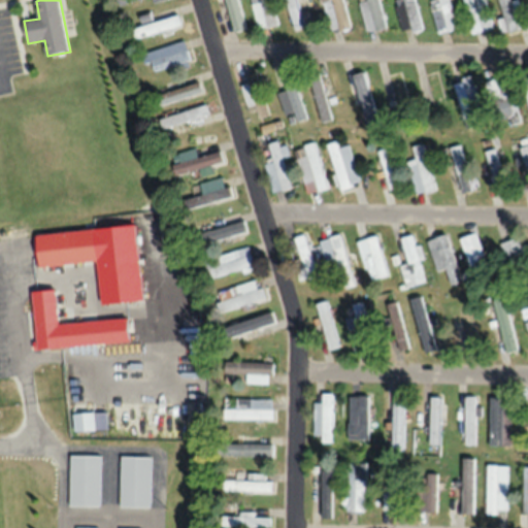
[(225,0),(235,33),(248,29),(238,0),(225,0)]
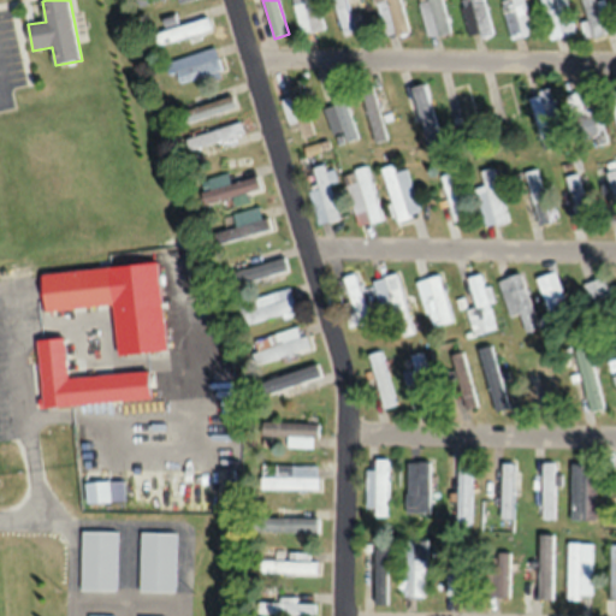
[(317,0),(294,0),(302,36),(324,30),(317,0)]
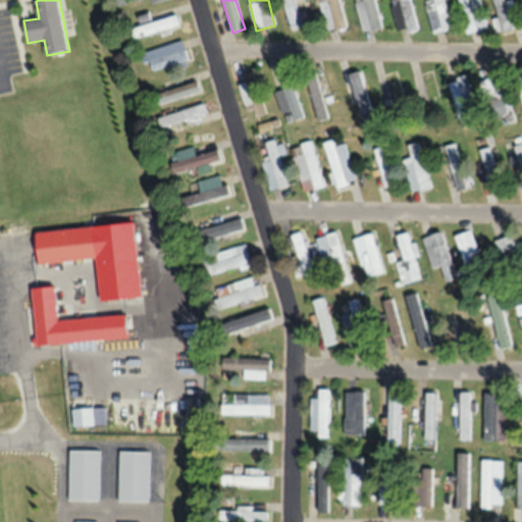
[(303,28),(295,0),(281,0),(291,32),(303,28)]
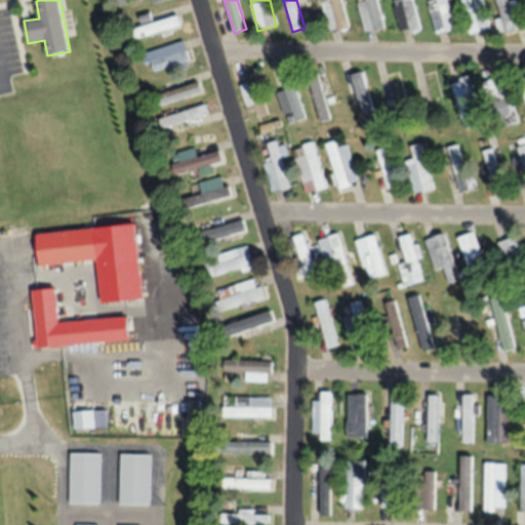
[(320,0),(328,33),(350,27),(342,0),(320,0)]
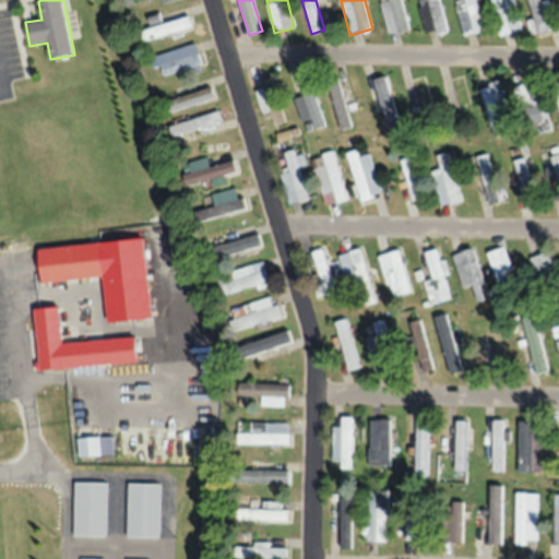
[(389,0),(389,31),(405,31),(405,0),(389,0)]
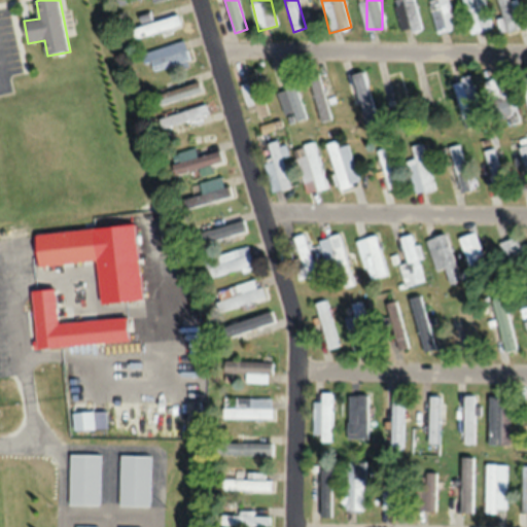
[(401,0),(402,2),(393,4),(402,35),(422,29),(414,0),(401,0)]
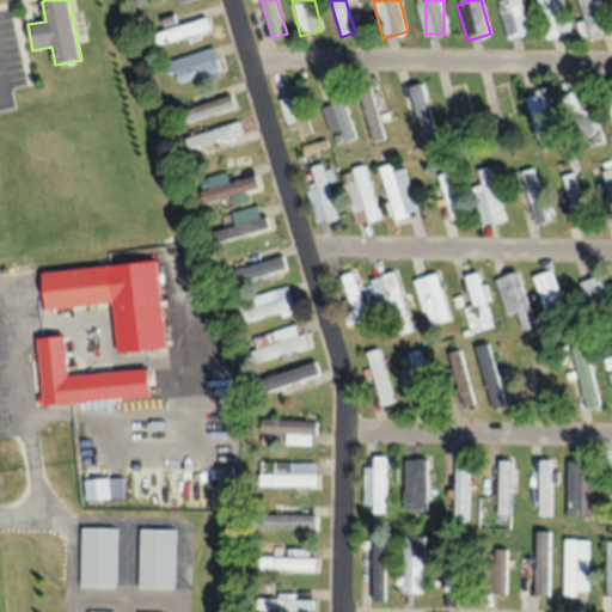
[(516,38),(531,34),(520,0),(506,0),(508,2),(500,5),(505,18),(509,17),(516,38)]
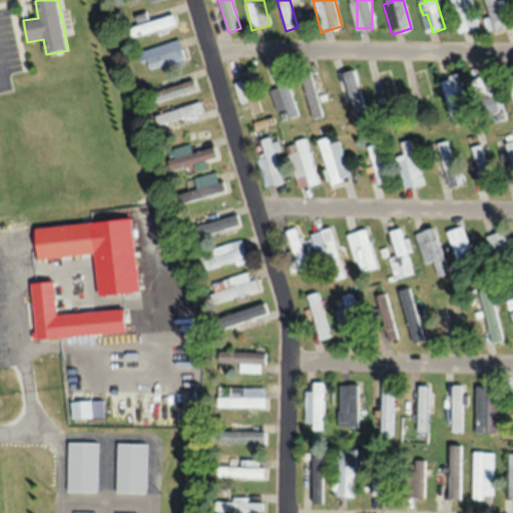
[(451,0),(458,34),(476,31),(471,0),(451,0)]
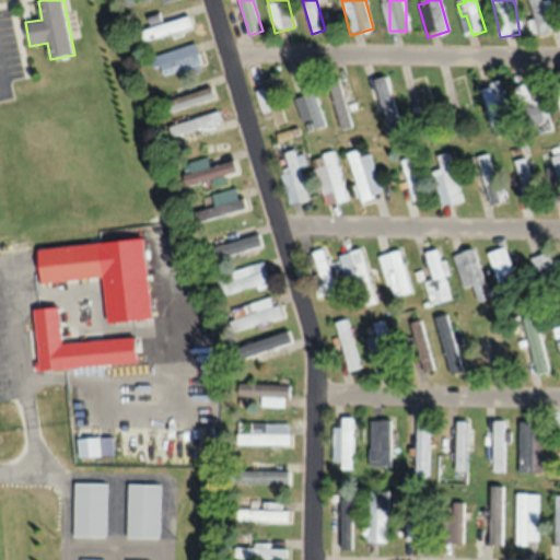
[(541,0),(527,0),(540,36),(552,32),(541,0)]
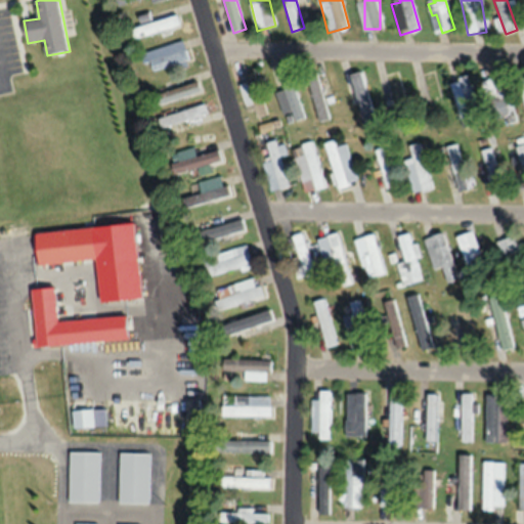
[(131,31),(134,41),(181,26),(178,16),(131,31)]
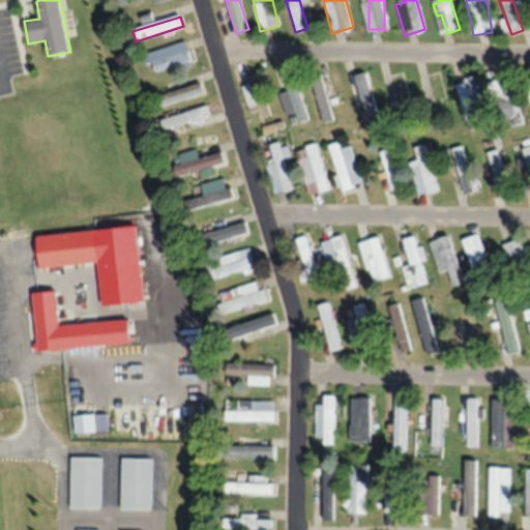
[(152,64),(155,72),(192,61),(185,42),(142,56),(145,66),(152,64)]
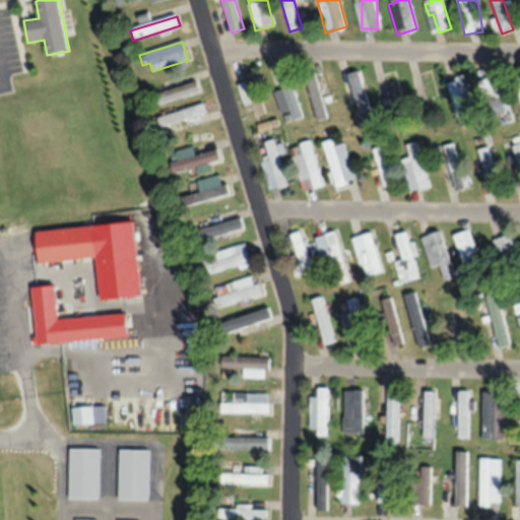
[(265,115),(254,71),(238,76),(246,108),(254,106),(257,118),(265,115)]
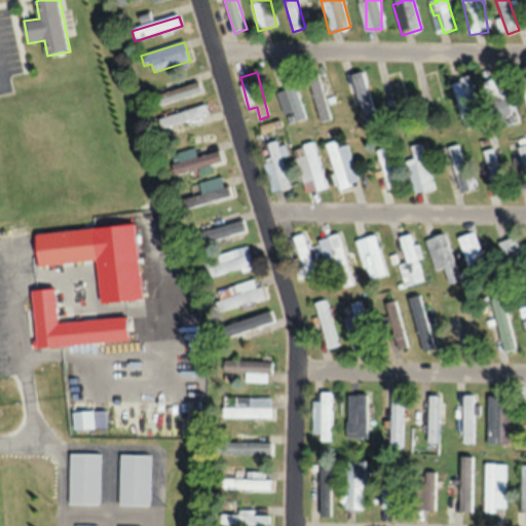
[(295,113),(297,122),(303,121),(295,75),(285,77),(287,91),(278,92),(283,115),(295,113)]
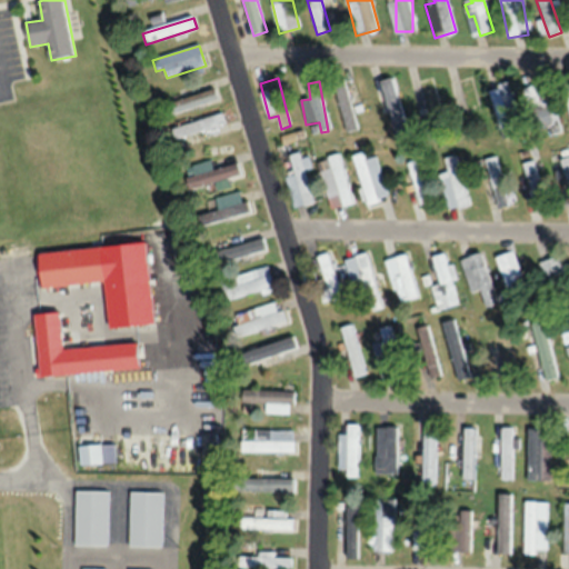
[(435,82),(410,87),(415,111),(439,106),(435,82)]
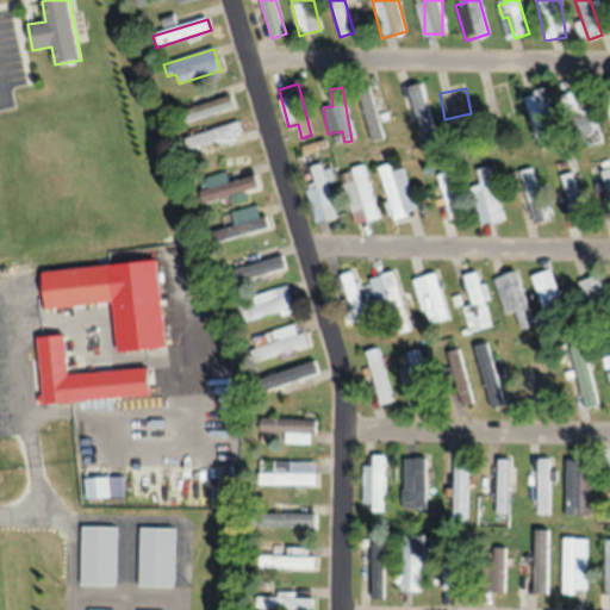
[(523,97),(536,138),(558,131),(546,91),(523,97)]
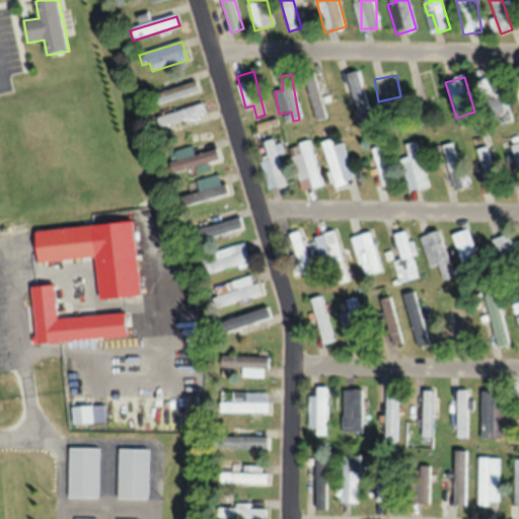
[(326,120),(315,78),(306,80),(316,122),(326,120)]
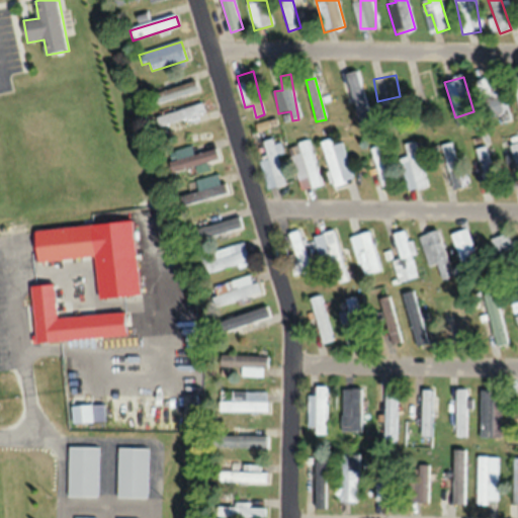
[(498,79),(481,79),(481,98),(498,98),(498,79)]
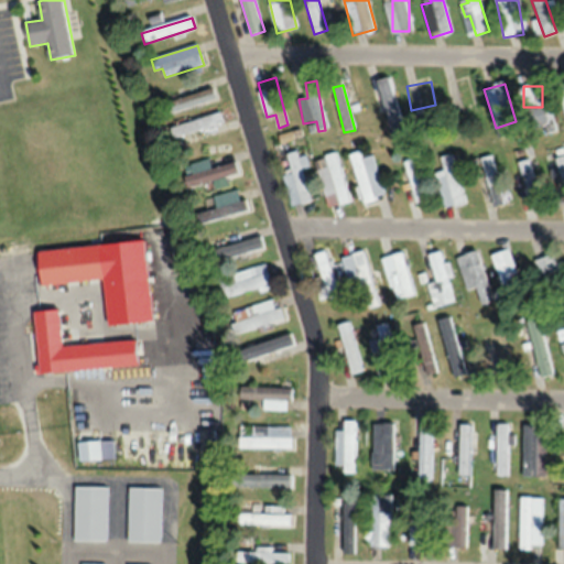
[(171,115),(217,99),(214,88),(166,104),(171,115)]
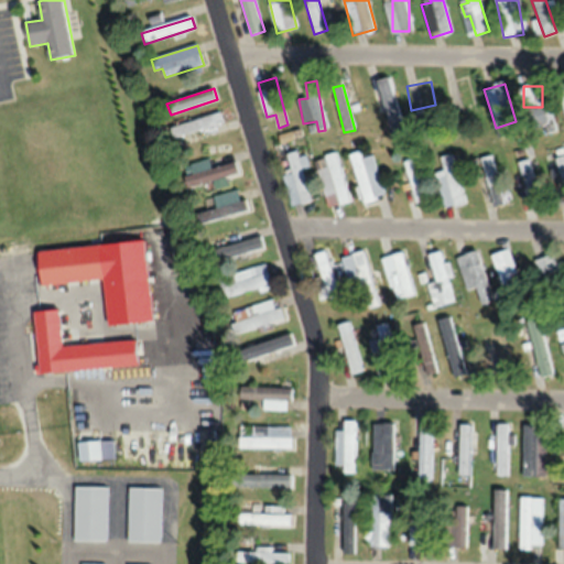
[(175,140),(224,123),(220,112),(172,129),(175,140)]
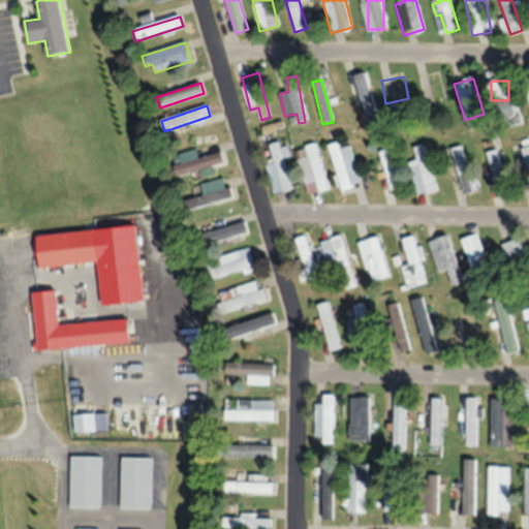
[(518,123),(518,111),(509,111),(509,123),(518,123)]
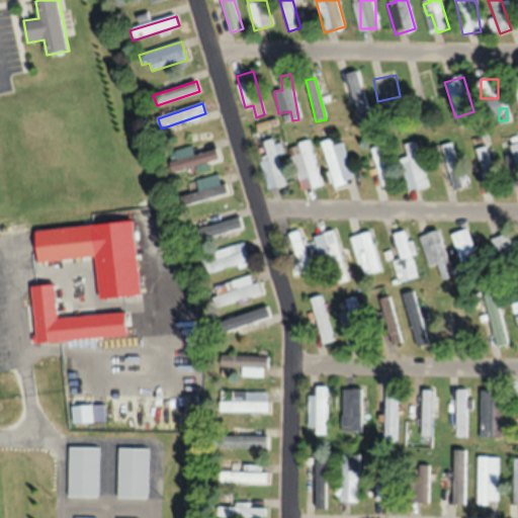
[(470,141),(486,182),(495,178),(480,138),(470,141)]
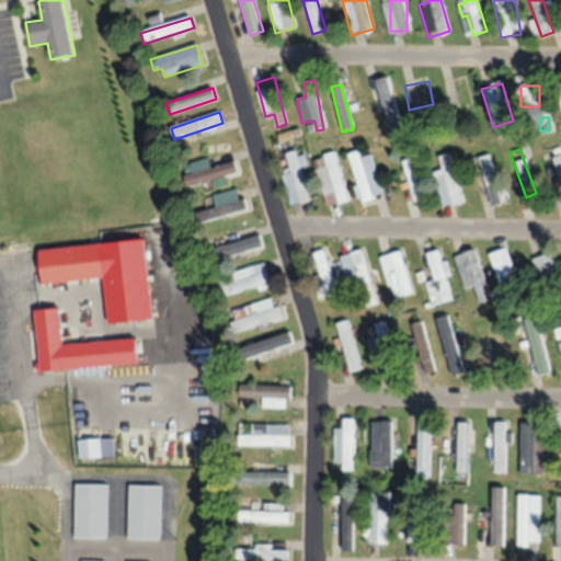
[(286,153),(292,173),(283,176),(292,207),(312,201),(297,150),(286,153)]
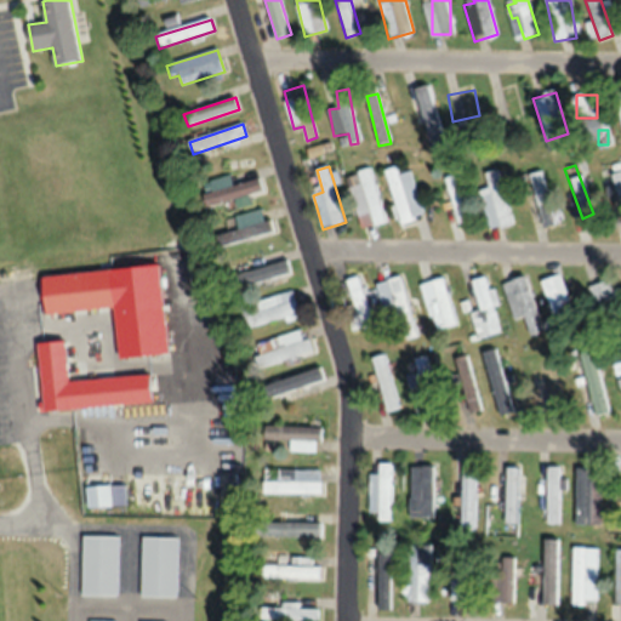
[(364,229),(386,222),(369,170),(359,174),(363,187),(351,191),(364,229)]
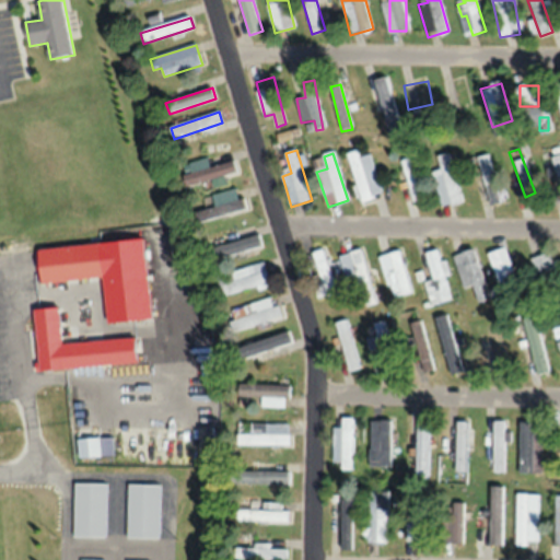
[(368,154),(349,161),(363,201),(383,194),(368,154)]
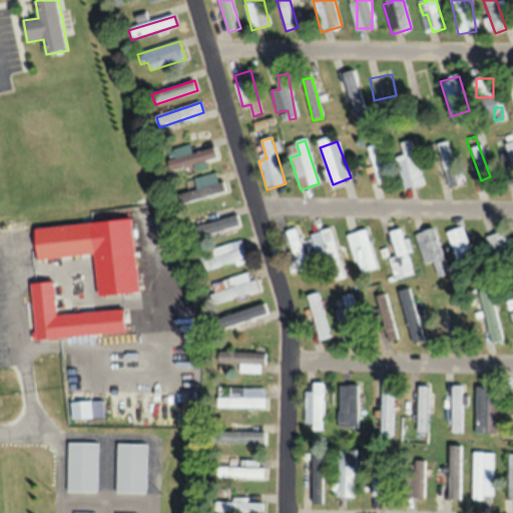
[(407,189),(422,185),(412,142),(397,145),(407,189)]
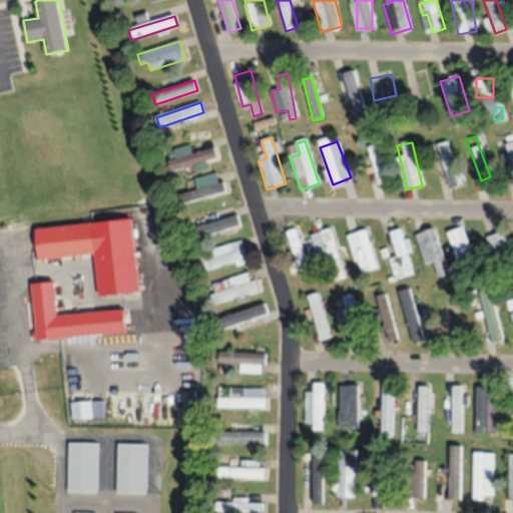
[(440,143),(446,188),(456,186),(450,142),(440,143)]
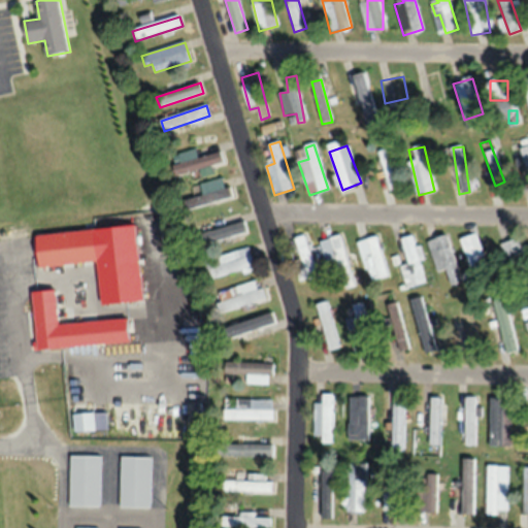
[(175,177),(224,163),(221,153),(172,167),(175,177)]
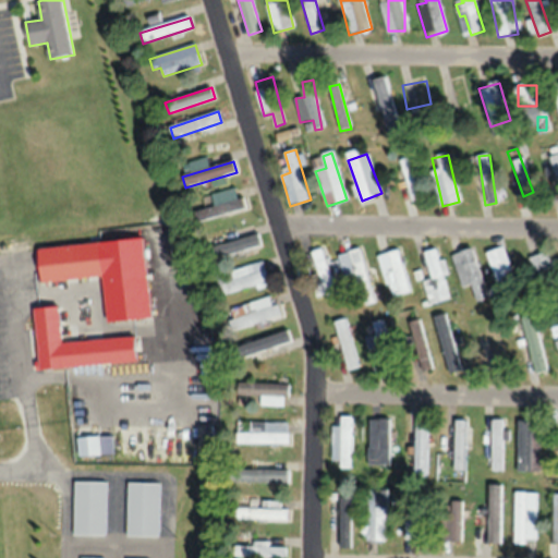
[(242,197),(196,213),(199,223),(245,208),(242,197)]
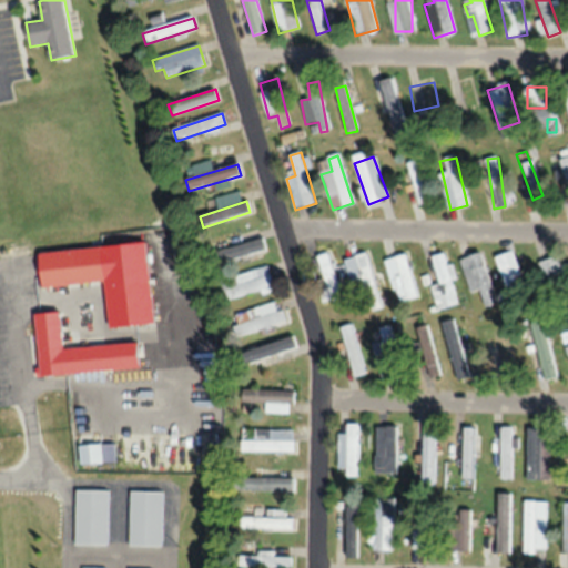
[(266,252),(264,241),(225,247),(227,260),(266,252)]
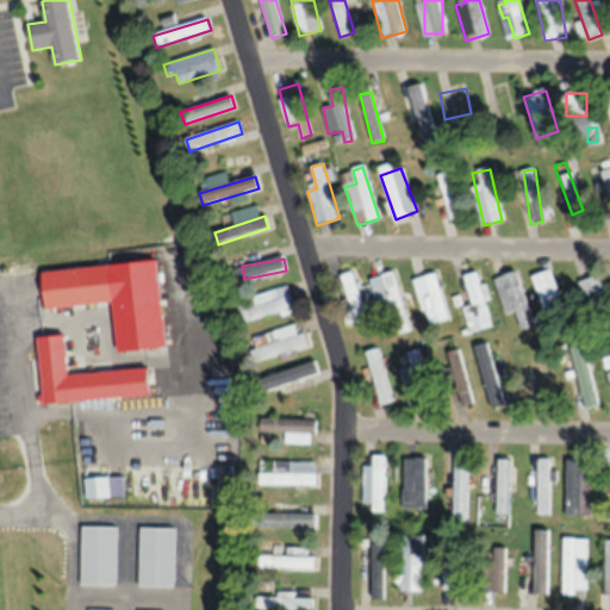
[(110,266),(41,273),(44,309),(113,302),(110,266)]
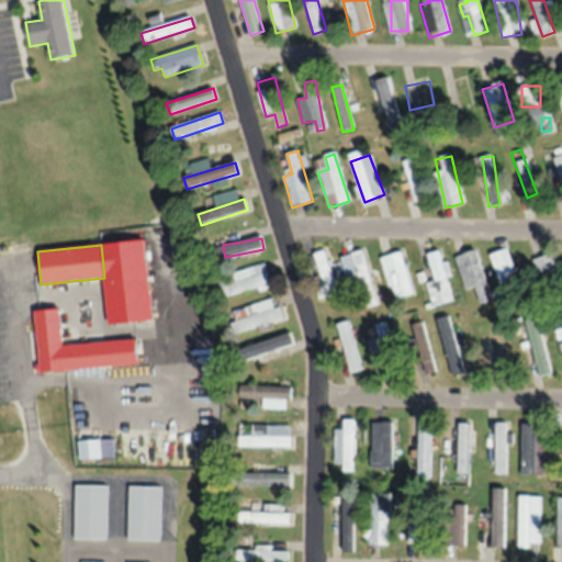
[(310,256),(325,299),(338,294),(324,250),(310,256)]
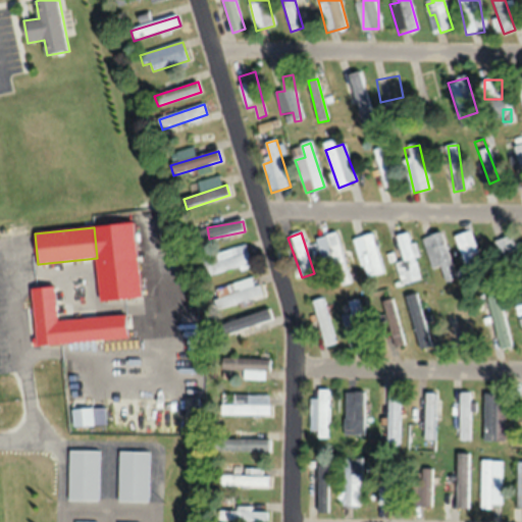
[(432,270),(441,267),(447,280),(457,277),(441,232),(422,239),(432,270)]
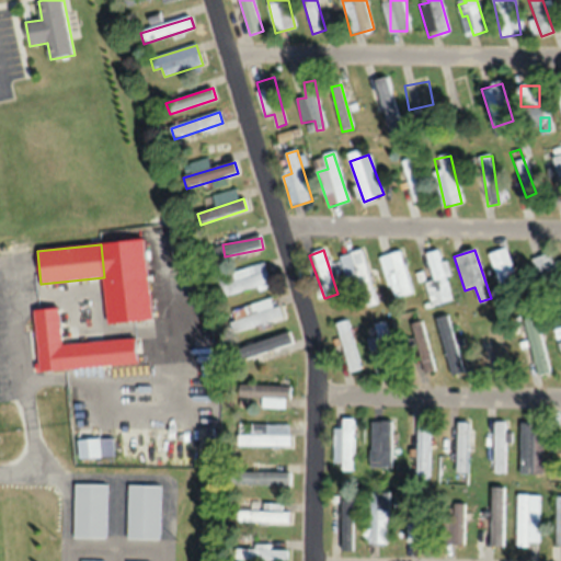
[(425,284),(432,306),(454,300),(439,251),(426,254),(434,282),(425,284)]
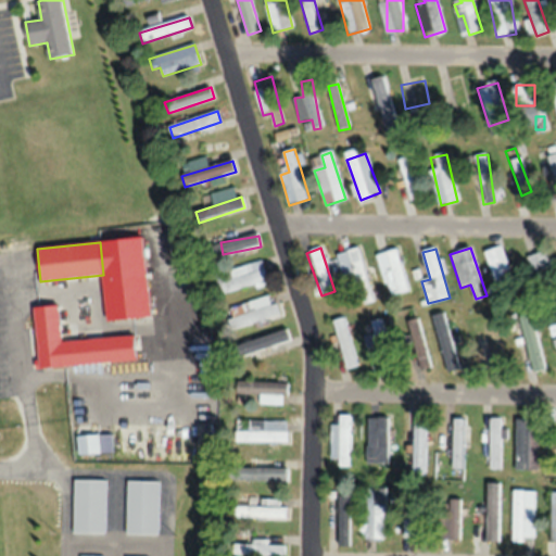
[(361,250),(338,253),(343,280),(357,278),(362,303),(370,301),(361,250)]
